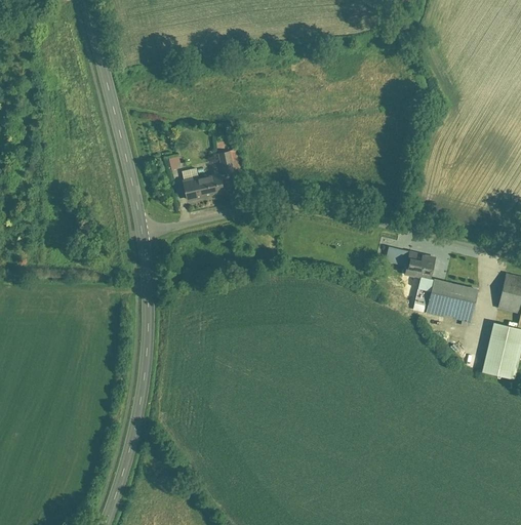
[(232,150),(219,153),(225,172),(237,170),(232,150)]
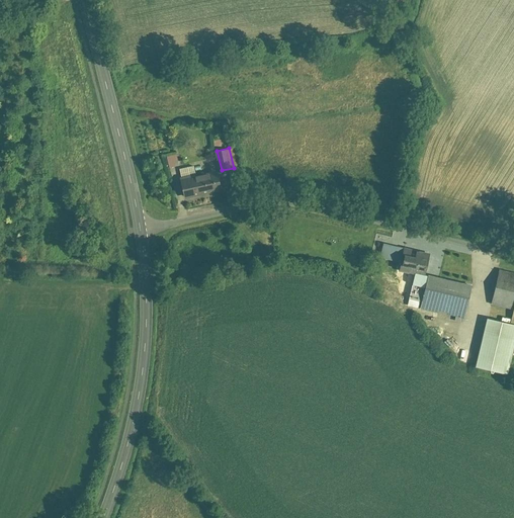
[(173,154),(165,156),(167,167),(175,165),(173,154)]
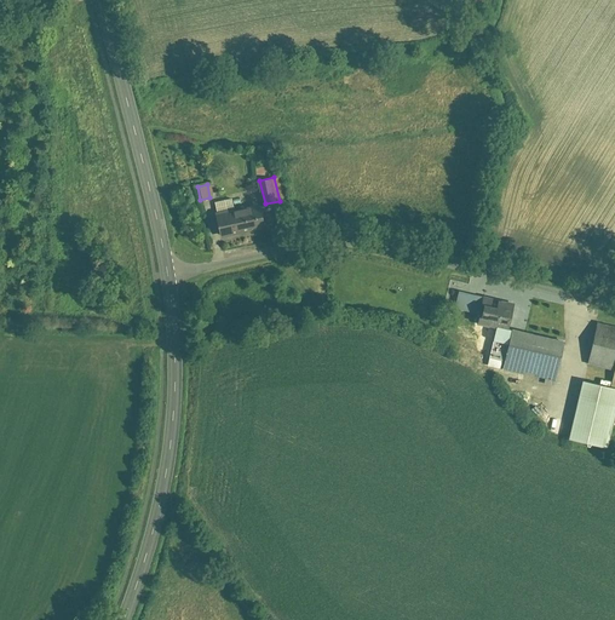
[(262,206),(218,216),(223,236),(266,227),(262,206)]
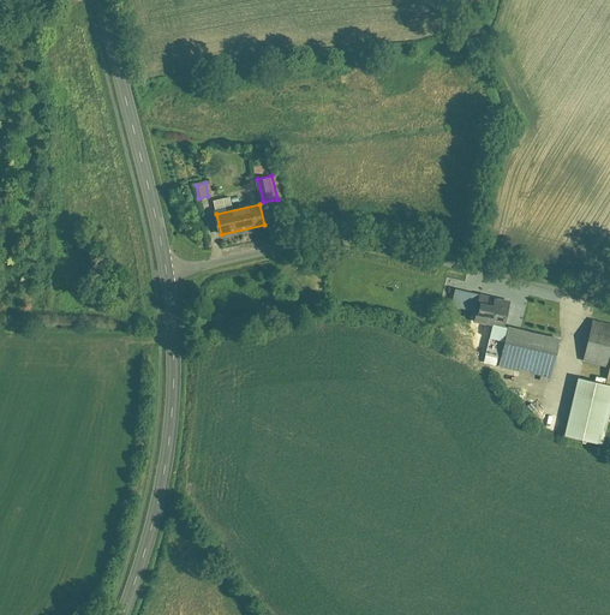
[(495,304),(482,300),(476,320),(495,324),(496,323),(503,326),(510,303),(496,298),(495,304)]
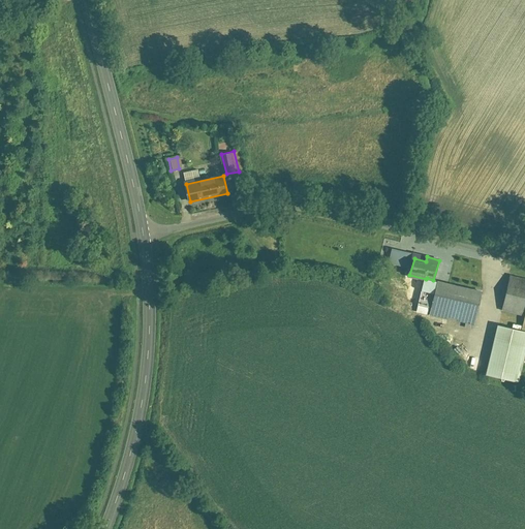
[(524,278),(511,276),(502,310),(523,315),(520,329),(519,331),(524,332),(524,278)]
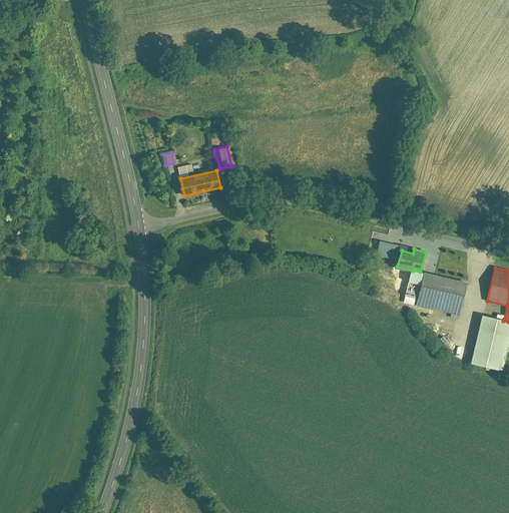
[(420,272),(414,270),(413,271),(405,303),(459,316),(467,283),(420,272)]
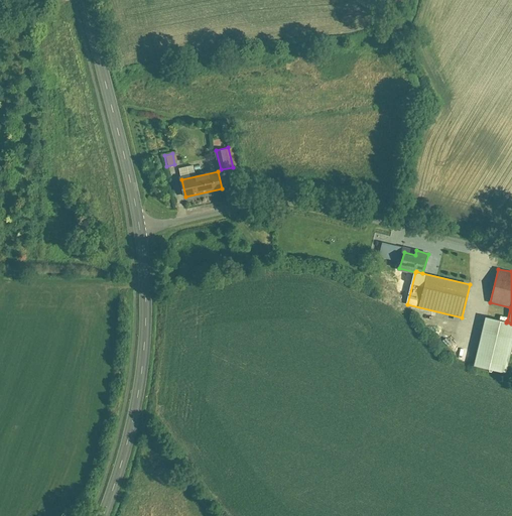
[(507,320),(486,315),(474,365),(505,372),(511,345),(511,324),(506,323),(507,320)]
